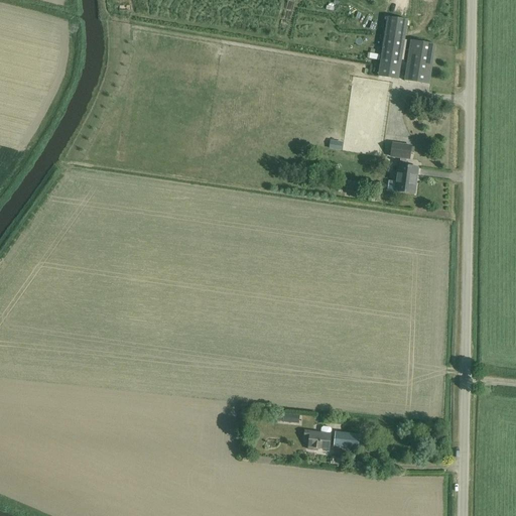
[(385,37),(379,77),(398,80),(402,55),(408,20),(399,19),(388,17),(385,37)]
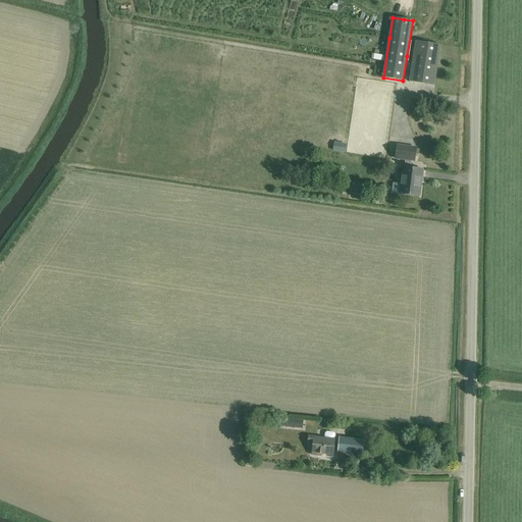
[(416,42),(410,80),(410,82),(434,86),(440,45),(416,42)]
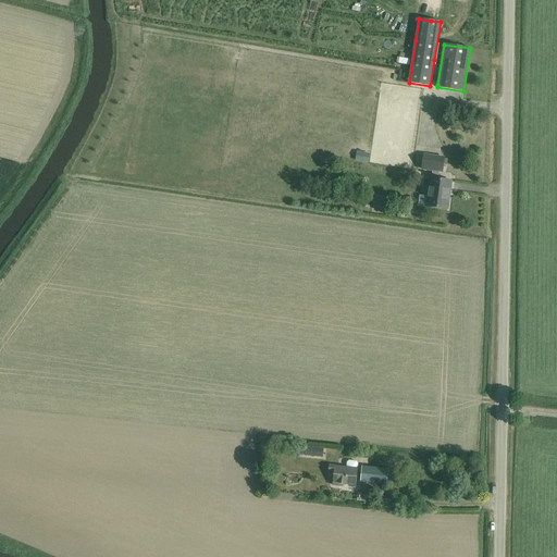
[(443,172),(444,158),(424,156),(422,170),(443,172)]
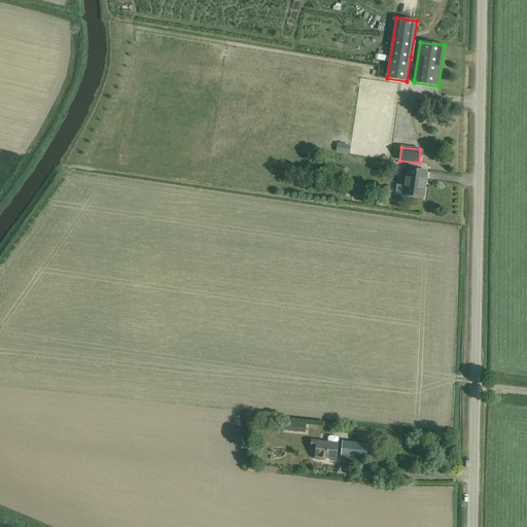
[(403,196),(423,199),(427,172),(408,169),(406,186),(397,185),(395,194),(403,195),(403,196)]
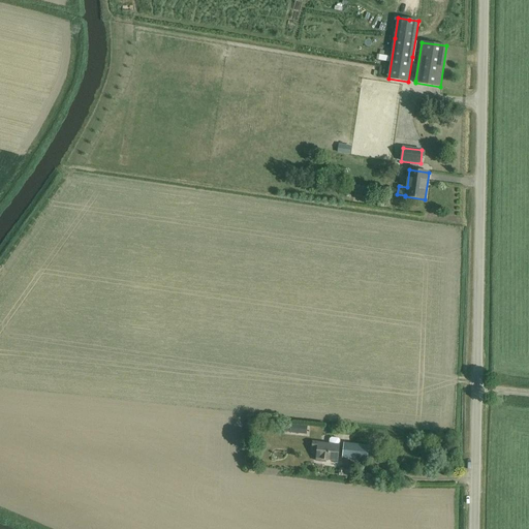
[(307,432),(307,425),(284,423),(283,430),(307,432)]
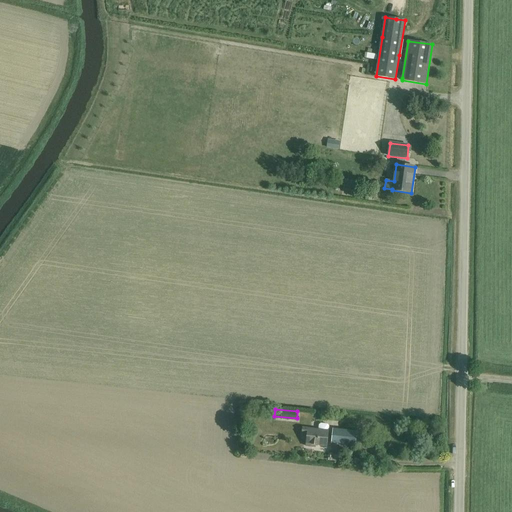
[(318,426),(317,431),(302,429),(301,435),(305,435),(304,447),(310,448),(311,442),(326,444),(328,427),(326,424),(321,424),(318,426)]
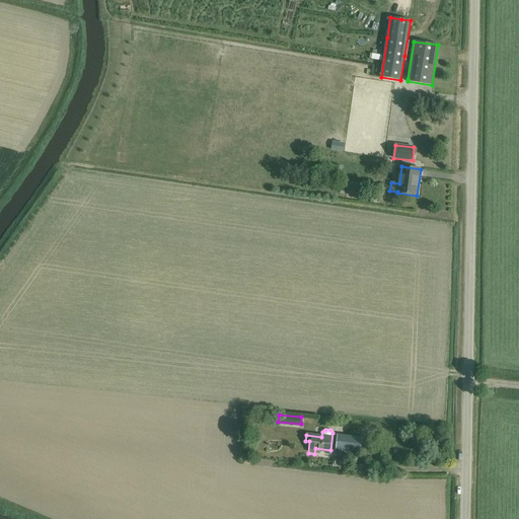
[(360,452),(361,437),(337,435),(336,450),(360,452)]
